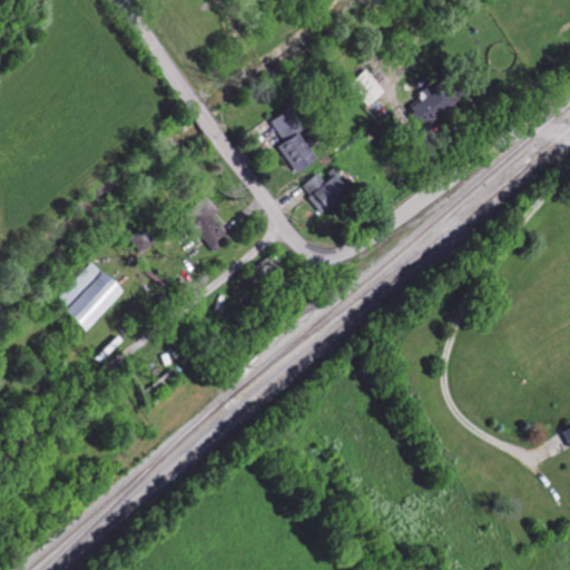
[(421,94),(425,99),(409,109),(422,129),(460,105),(446,86),(434,94),(430,88),(421,94)]
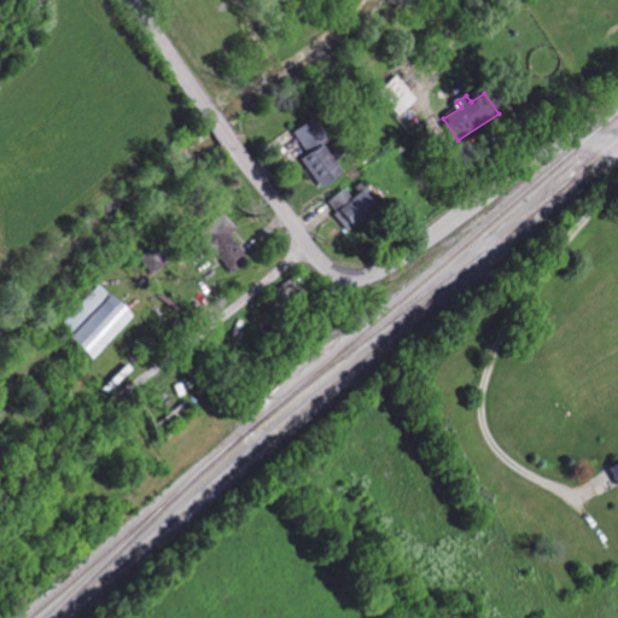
[(292,134),(308,156),(301,161),(322,190),(344,174),(324,146),(332,140),(315,117),(292,134)]
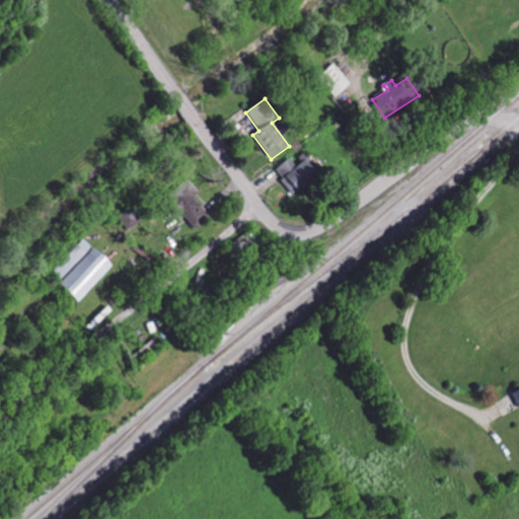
[(276,169),(292,195),(318,177),(307,160),(296,167),(291,159),(276,169)]
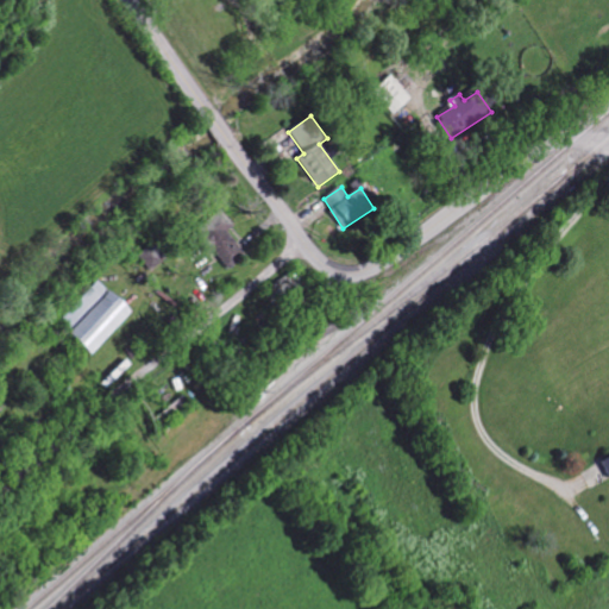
[(232,226),(219,211),(198,230),(213,248),(209,250),(227,269),(244,253),(225,232),(232,226)]
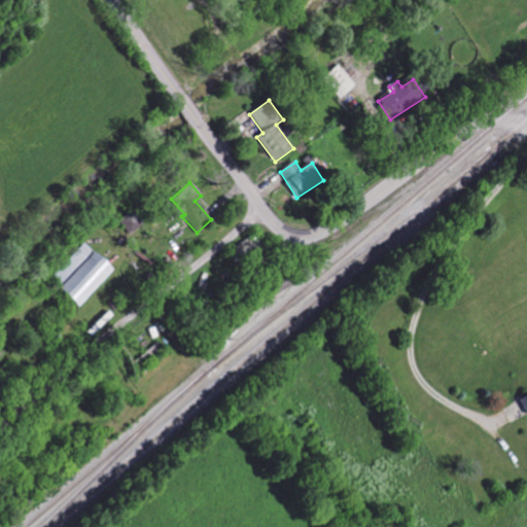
[(59,285),(93,253),(84,244),(50,277),(59,285)]
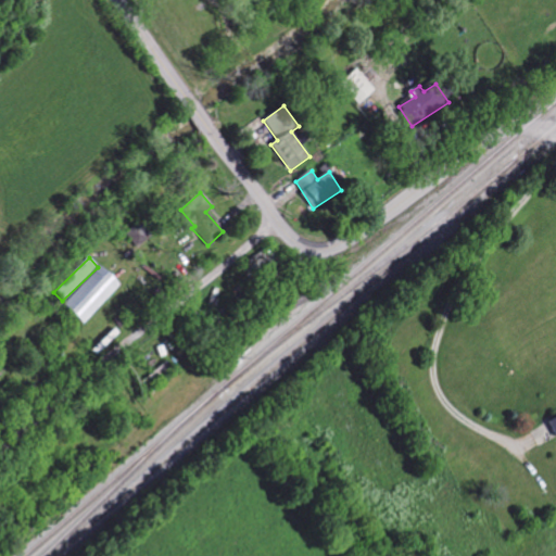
[(119,287),(99,266),(62,305),(83,325),(119,287)]
